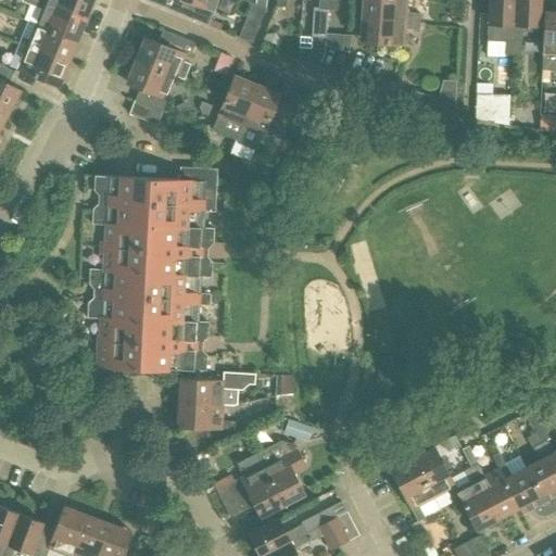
[(81,34),(87,20),(38,0),(21,0),(21,1),(34,7),(42,10),(36,25),(71,39),(75,30),(81,34)]
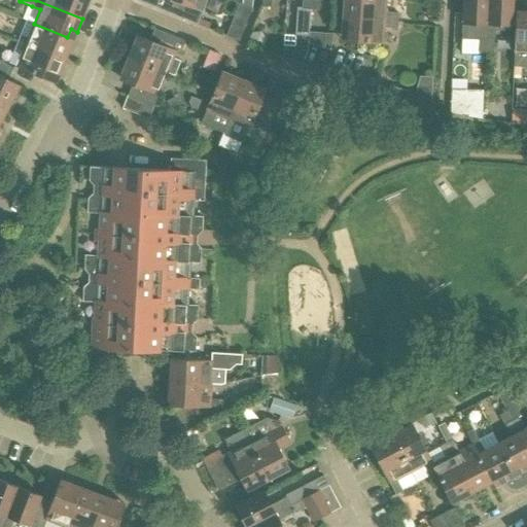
[(36,0),(82,19),(88,7),(81,4),(82,0),(36,0)]
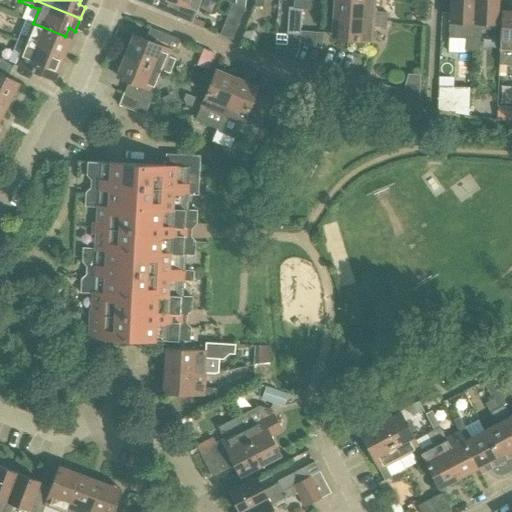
[(189,1),(189,0),(160,0),(157,10),(191,23),(199,5),(189,1)]
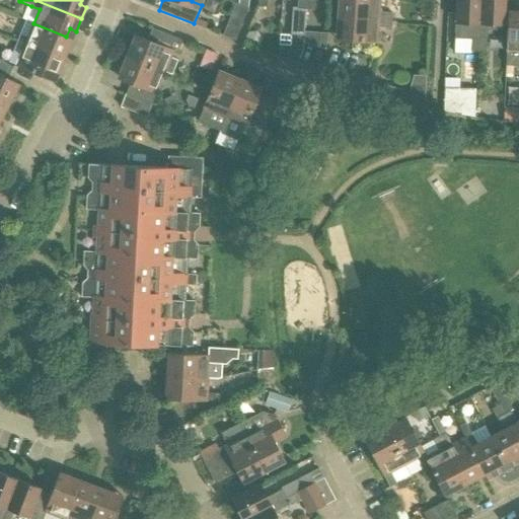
[(305,9),(305,0),(297,0),(297,7),(292,7),(290,34),(303,35),(305,9)]
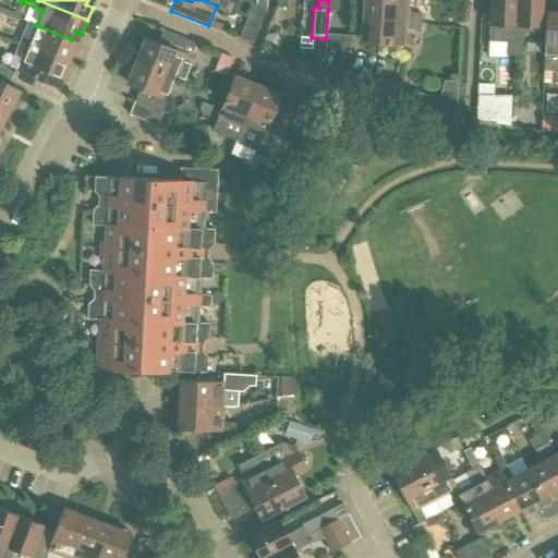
[(328,0),(328,10),(338,11),(338,0),(328,0)]
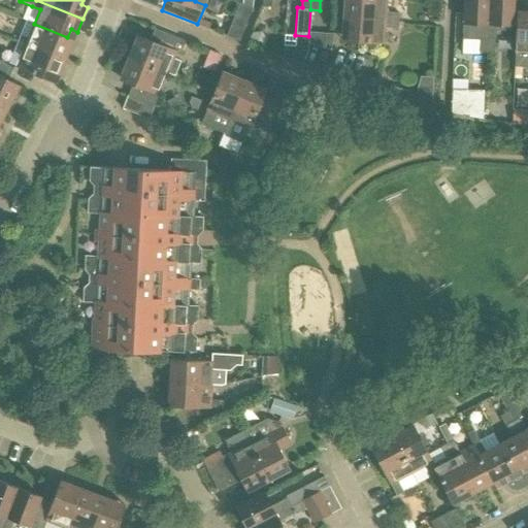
[(385,12),(386,0),(349,0),(350,2),(345,2),(344,17),(398,21),(399,13),(385,12)]
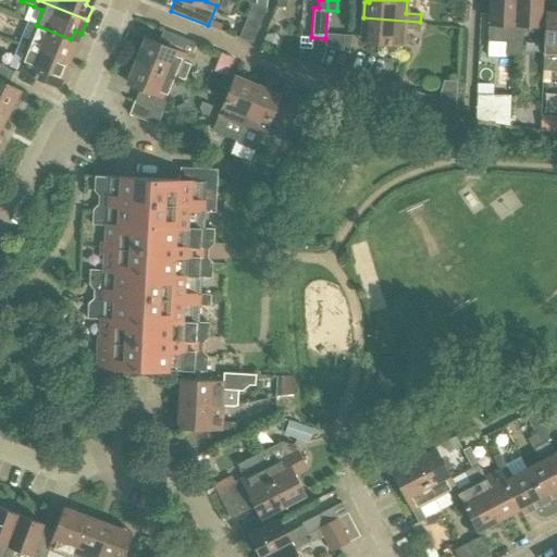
[(514,39),(515,25),(516,0),(490,0),(490,14),(489,24),(487,41),(505,41),(505,38),(514,39)]
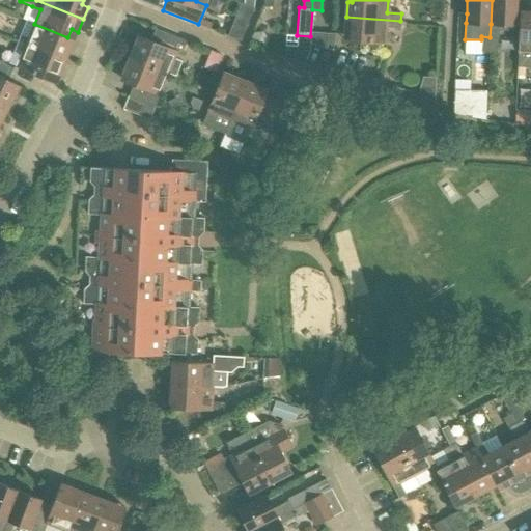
[(515,25),(515,0),(492,0),(491,24),(499,24),(499,30),(513,31),(513,25),(515,25)]
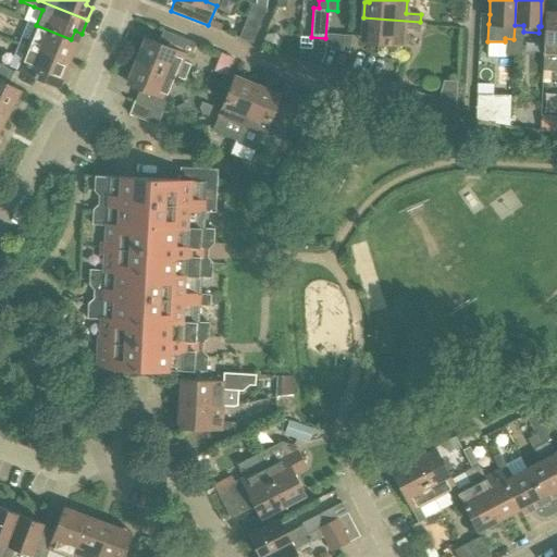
[(265,8),(256,3),(252,2),(238,38),(252,44),(267,8),(265,8)]
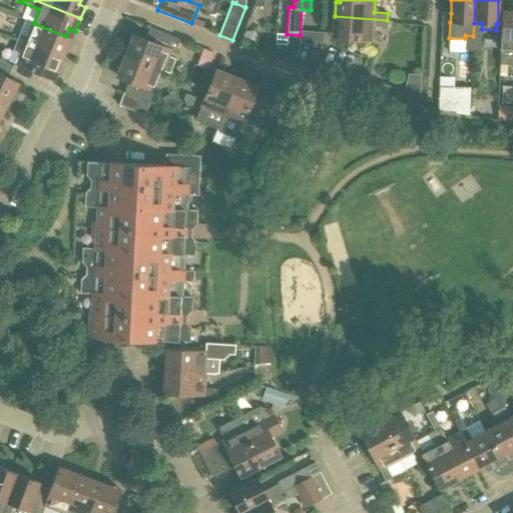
[(427,17),(428,4),(416,3),(415,16),(427,17)]
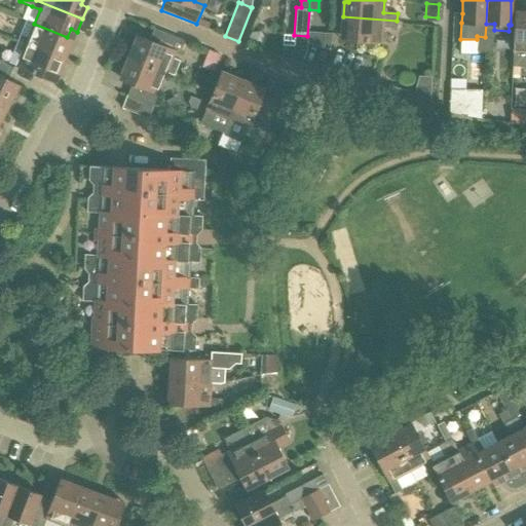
[(525,10),(517,10),(515,10),(513,53),(512,67),(521,67),(525,67),(525,10)]
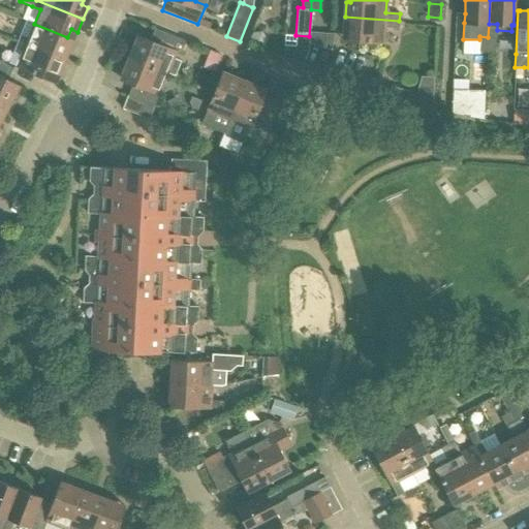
[(399,28),(399,21),(345,17),(344,30),(348,30),(347,39),(383,42),(384,27),(399,28)]
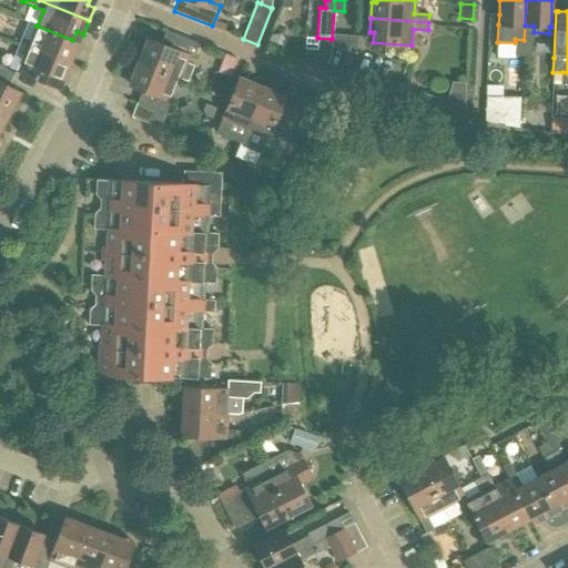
[(4,21),(0,36),(18,40),(22,27),(4,21)]
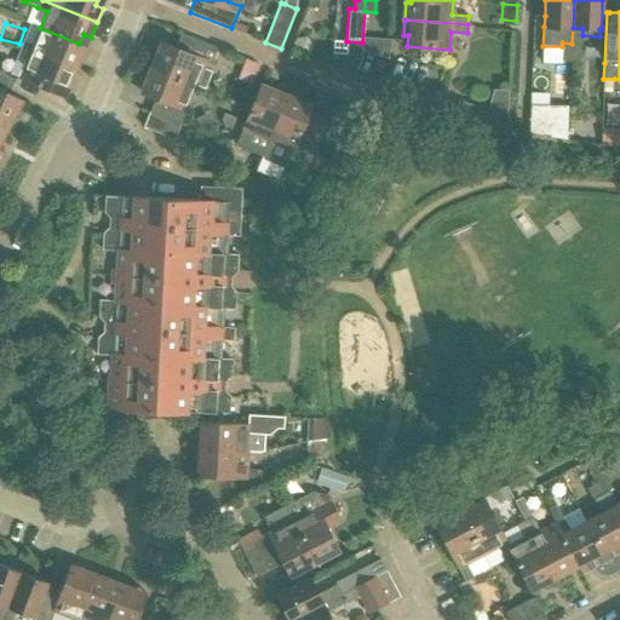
[(75,55),(79,44),(40,28),(34,44),(24,40),(21,50),(75,72),(82,57),(75,55)]
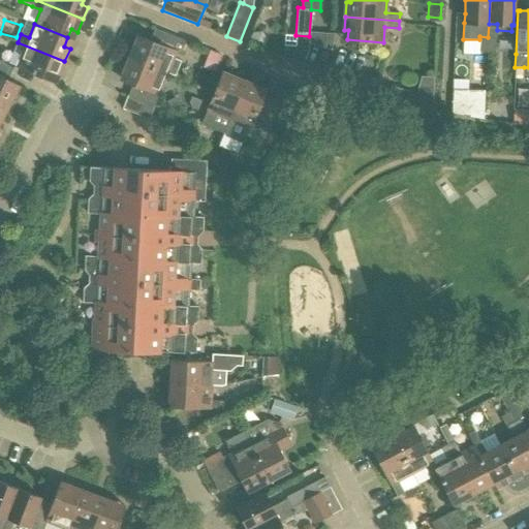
[(188,42),(182,39),(155,28),(150,40),(139,36),(134,49),(137,51),(133,59),(167,73),(175,76),(188,42)]
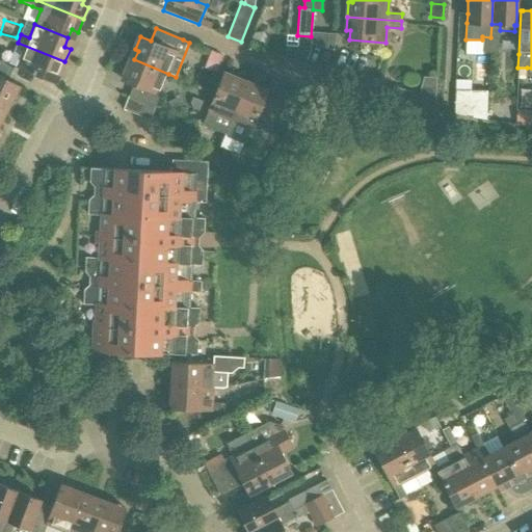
[(324,31),(323,47),(333,50),(334,47),(335,45),(336,32),(324,31)]
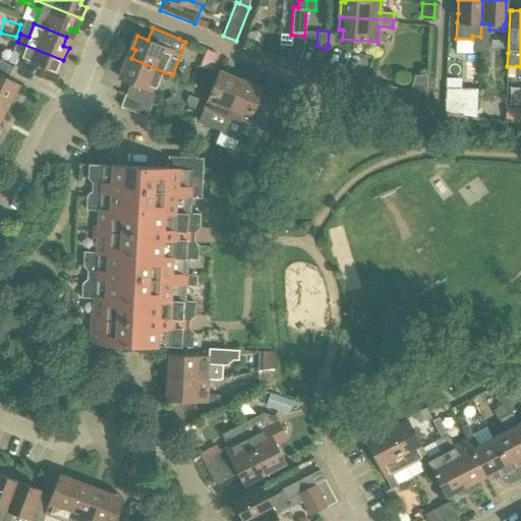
[(248,33),(244,41),(249,47),(258,46),(262,38),(256,32),(248,33)]
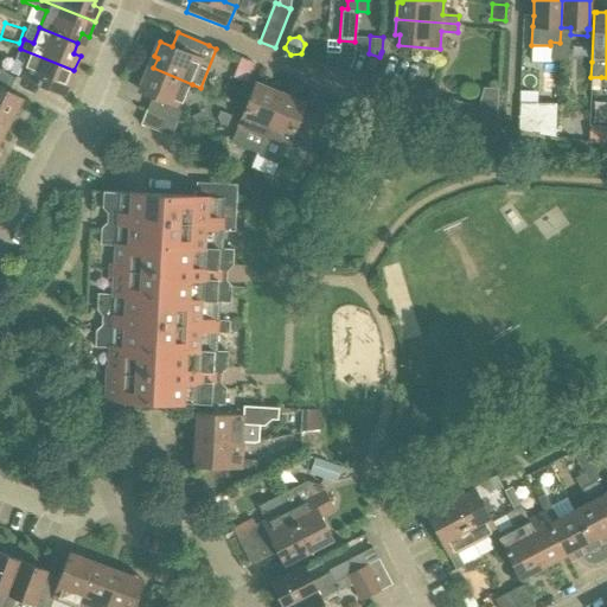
[(550,59),(560,61),(560,43),(550,42),(550,45),(550,59)]
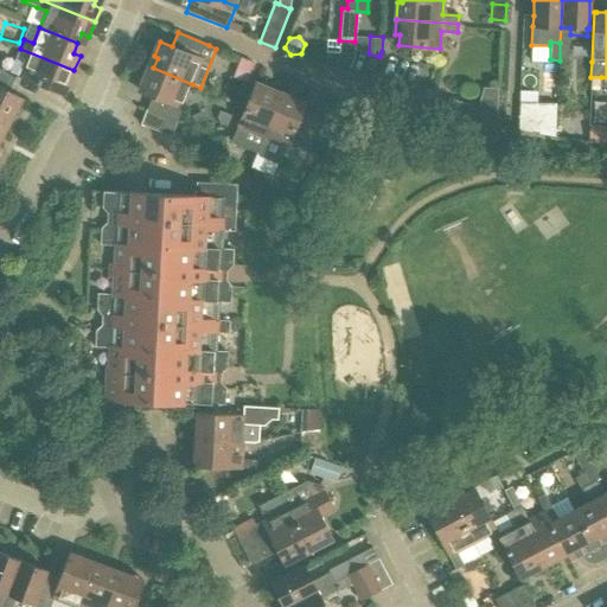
[(567,72),(569,43),(560,43),(560,61),(558,71),(567,72)]
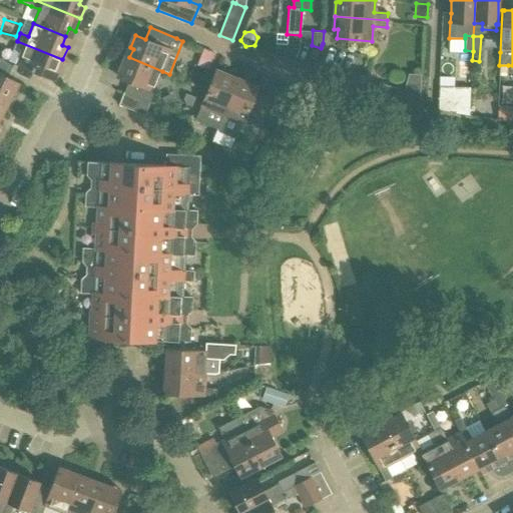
[(58,70),(62,59),(17,41),(14,47),(22,50),(16,64),(49,78),(53,68),(58,70)]
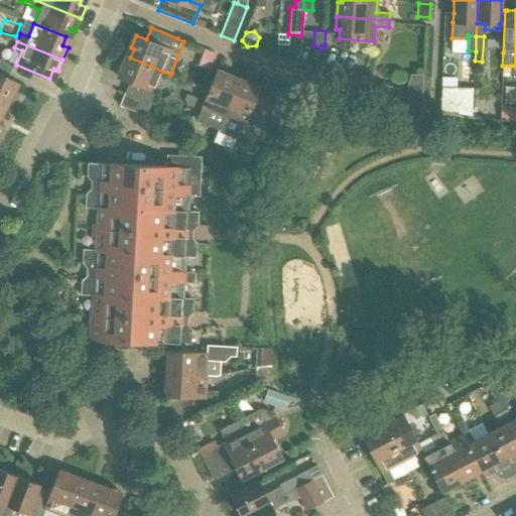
[(156,90),(163,72),(130,57),(127,67),(124,65),(119,77),(129,82),(124,93),(150,104),(156,90)]
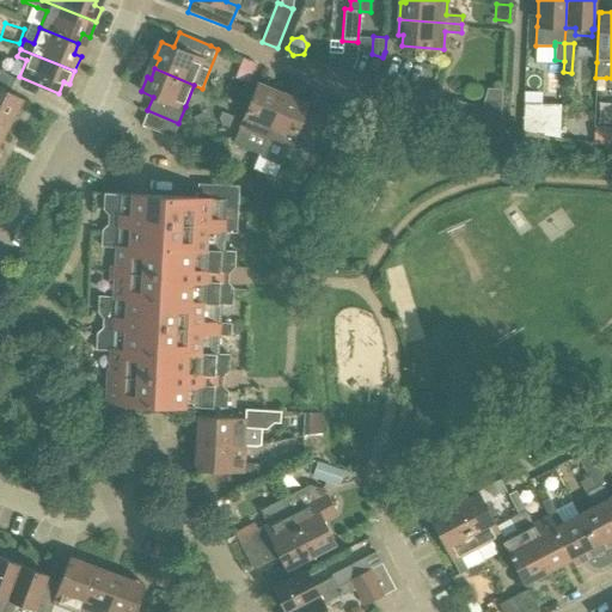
[(0,118),(7,122),(14,109),(11,108),(17,97),(8,92),(16,79),(0,71),(0,118)]
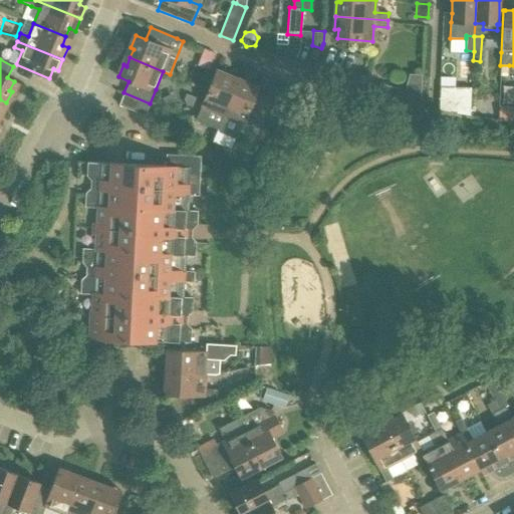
[(421,108),(422,73),(409,73),(405,89),(379,82),(375,98),(406,107),(421,108)]
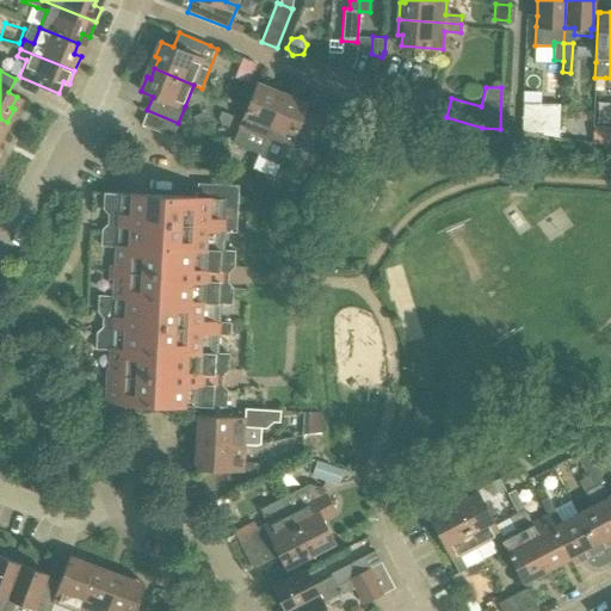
[(264,92),(254,88),(233,143),(258,153),(282,96),(265,90),(264,92)]
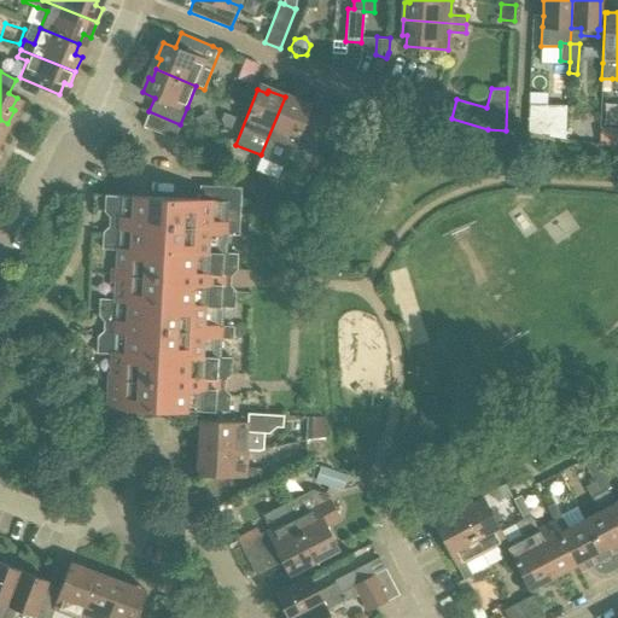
[(285,97),(261,155),(262,155),(263,159),(280,167),(286,164),(289,158),(309,167),(313,158),(328,118),(308,110),(297,105),(298,101),(285,97)]
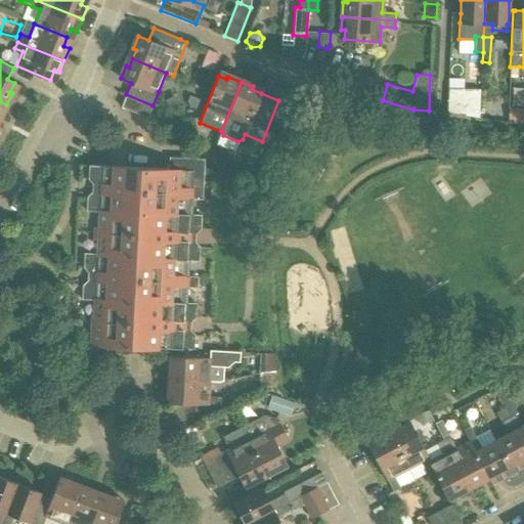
[(478,110),(479,89),(467,89),(466,110),(478,110)]
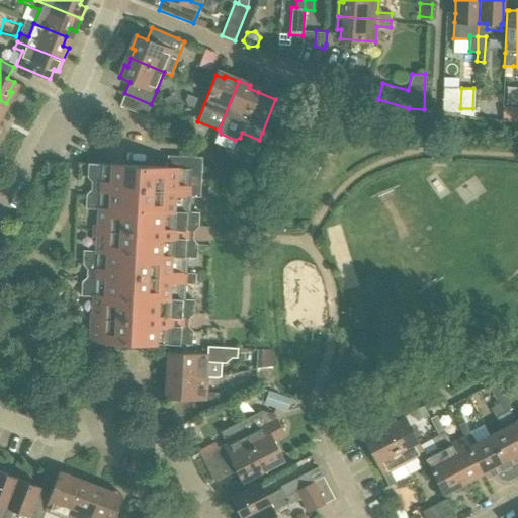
[(146,117),(151,104),(124,93),(119,106),(146,117)]
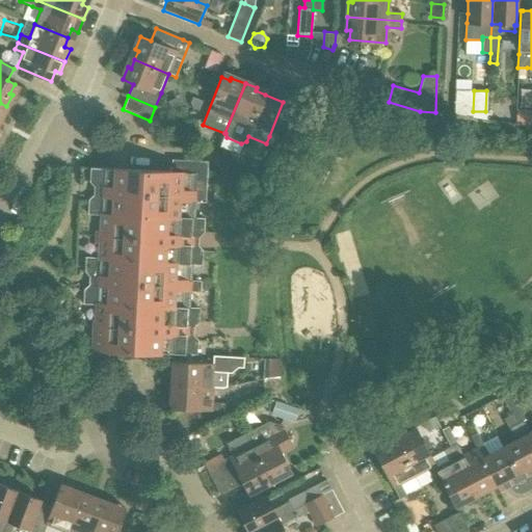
[(531,126),(531,109),(516,109),(515,126),(531,126)]
